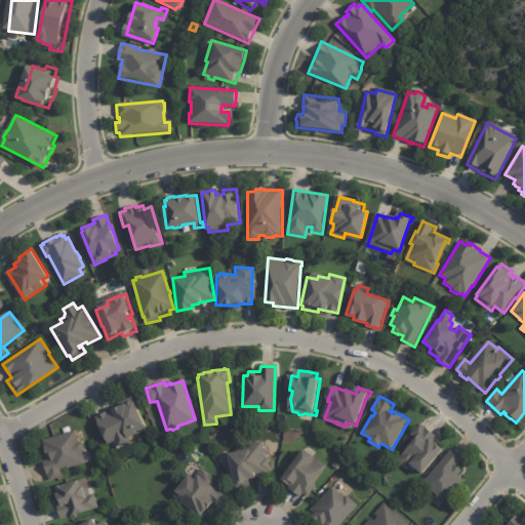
[(138,433),(136,434),(128,437),(130,442),(129,443),(129,444),(118,448),(115,441),(107,444),(101,437),(96,426),(97,419),(95,414),(121,404),(120,401),(131,397),(133,401),(131,402),(142,426),(145,425),(147,430),(138,433)]
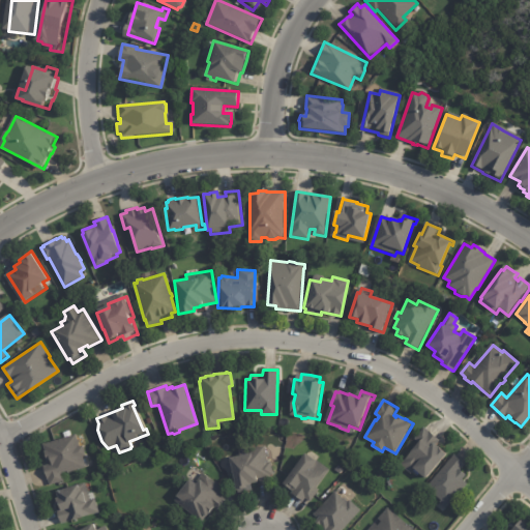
[(441,438),(444,441),(439,447),(441,448),(440,448),(447,454),(427,480),(416,472),(415,474),(404,466),(407,461),(404,458),(428,428),(441,438)]
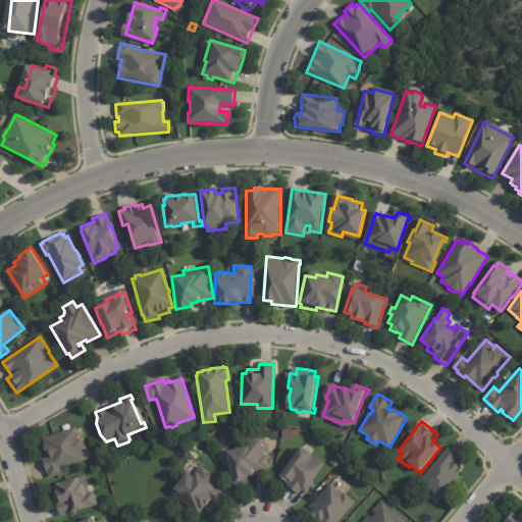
[(75,430),(79,439),(82,438),(85,449),(82,450),(85,458),(84,458),(85,461),(66,466),(65,465),(60,466),(62,474),(49,478),(47,472),(46,473),(42,460),(47,458),(43,446),(45,445),(42,437),(74,426),(75,430)]
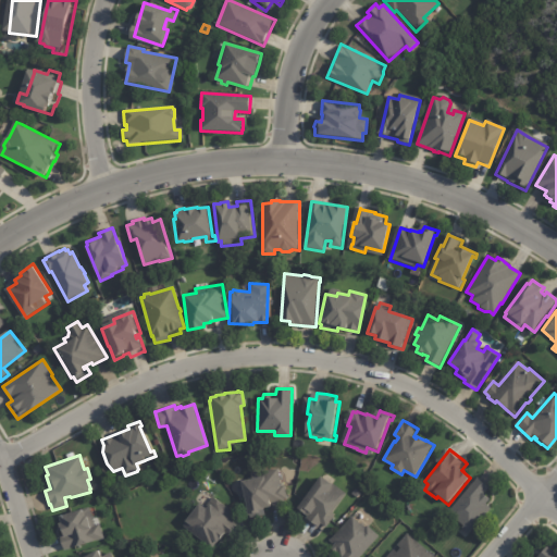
[(284,504),(275,505),(275,506),(263,509),(265,516),(250,518),(250,516),(246,517),(239,482),(262,478),(261,472),(279,469),(282,486),(285,485),(288,499),(285,500),(285,503),(284,504)]
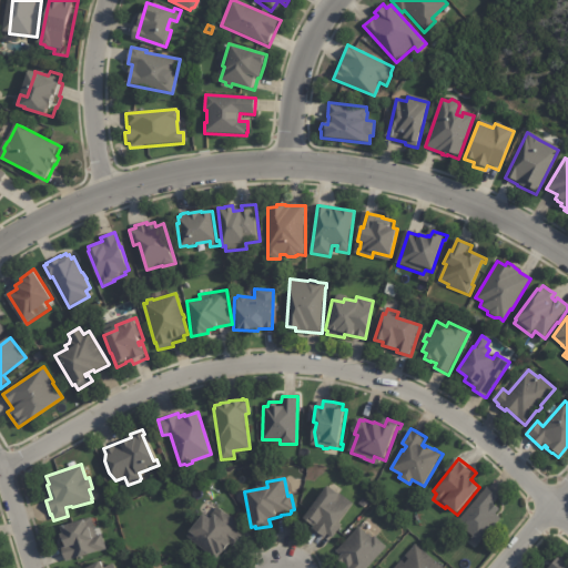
[(490,487),(500,496),(494,503),(500,508),(496,513),(501,518),(479,544),(472,537),(473,535),(467,530),(466,531),(456,524),(488,486),(490,487)]
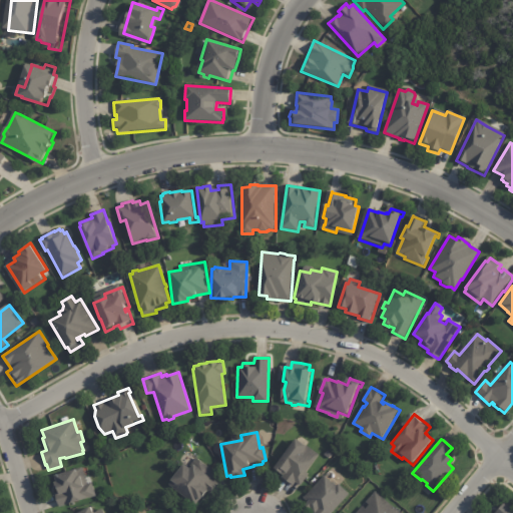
[(296,442),(306,449),(308,447),(321,456),(308,474),(310,475),(301,487),(297,483),(294,487),(283,479),(285,475),(282,472),(280,475),(273,470),(295,440),(296,442)]
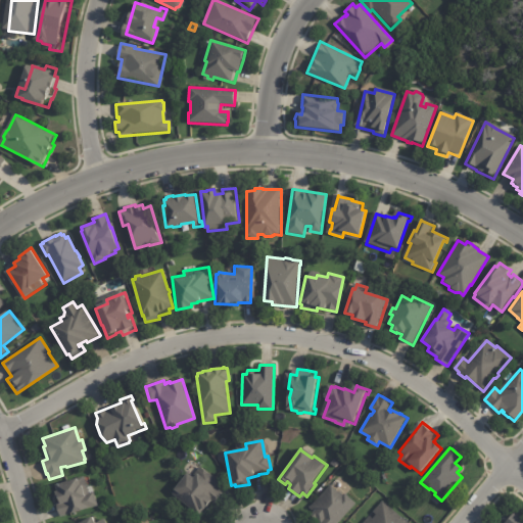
[(335,460),(339,463),(335,468),(331,464),(335,460)]
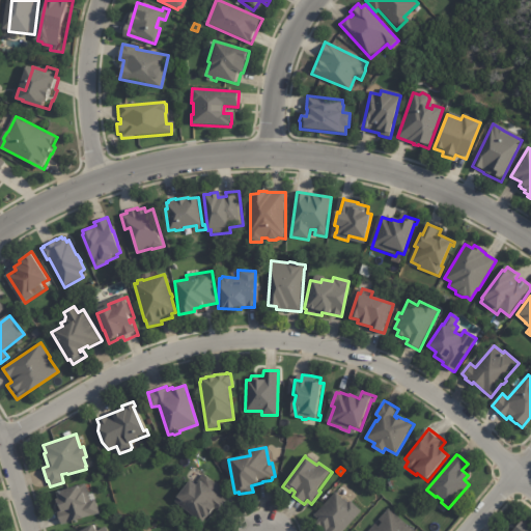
[(225,493),(221,497),(224,500),(217,510),(213,507),(200,523),(172,501),(174,499),(173,497),(187,480),(193,484),(203,473),(226,492),(225,493)]
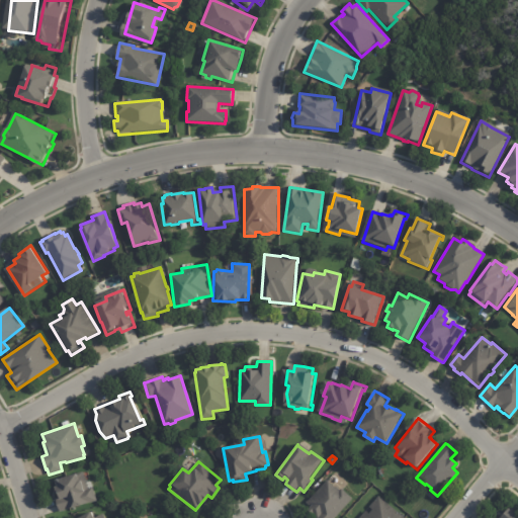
[(84,472),(89,489),(94,488),(98,501),(91,503),(90,502),(67,509),(67,510),(61,512),(54,489),(56,488),(54,481),(75,473),(75,475),(84,471),(84,472)]
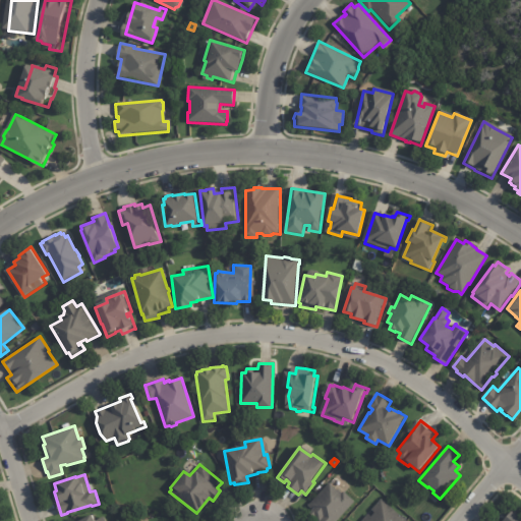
[(331,483),(337,489),(341,485),(347,493),(356,502),(338,520),(319,520),(320,520),(315,517),(314,518),(310,513),(313,510),(309,506),(331,483)]
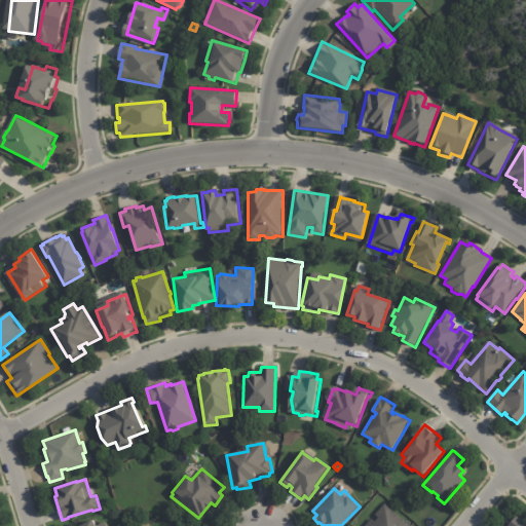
[(368,525),(375,519),(377,522),(381,518),(378,515),(388,503),(413,525),(368,525)]
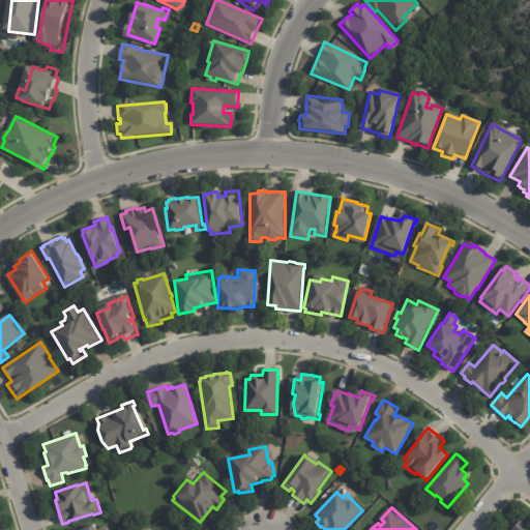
[(529,529),(511,529),(521,520),(529,527),(529,529)]
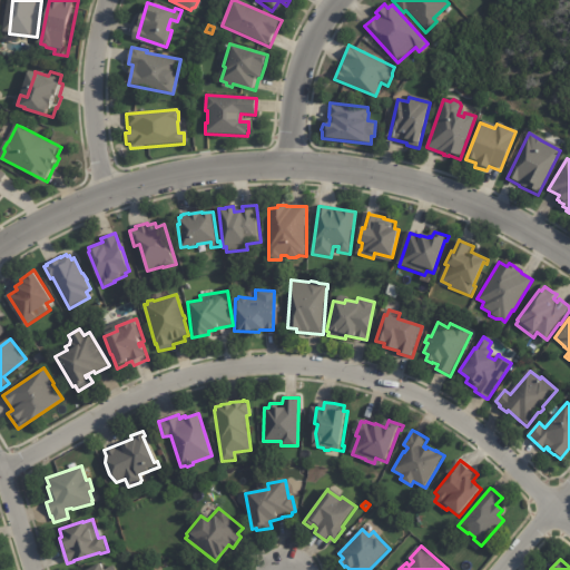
All buildings are outlined.
